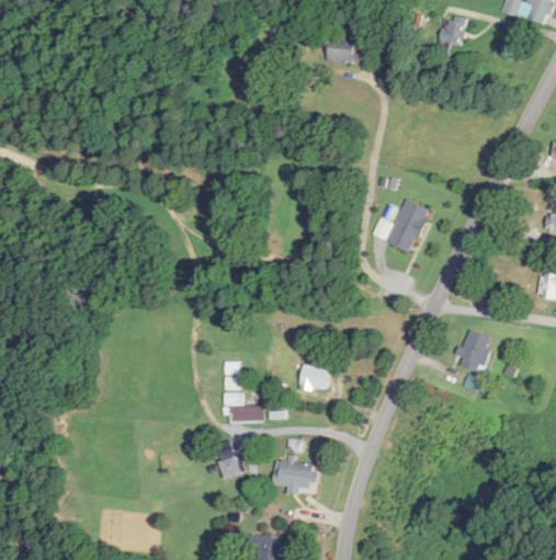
[(524,0),(524,1),(520,0),(503,0),(500,9),(544,25),(553,0),(524,0)]
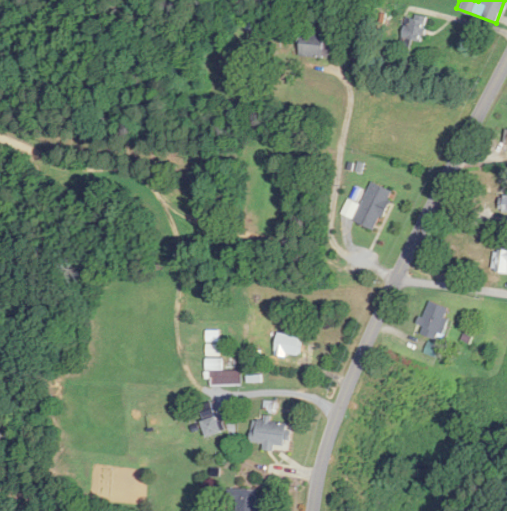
[(406,47),(409,38),(418,41),(426,19),(408,12),(396,43),(406,47)]
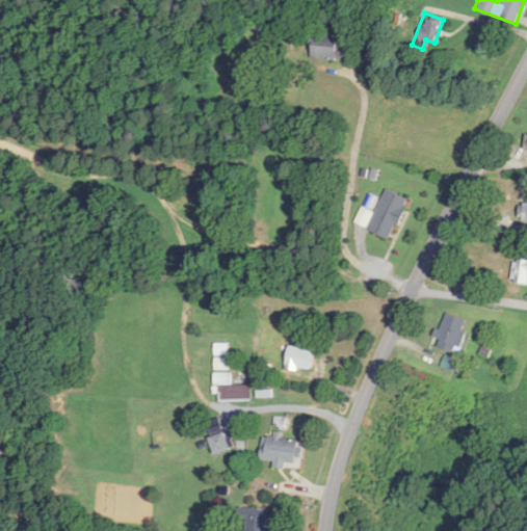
[(341,37),(311,30),(305,54),(335,61),(341,37)]
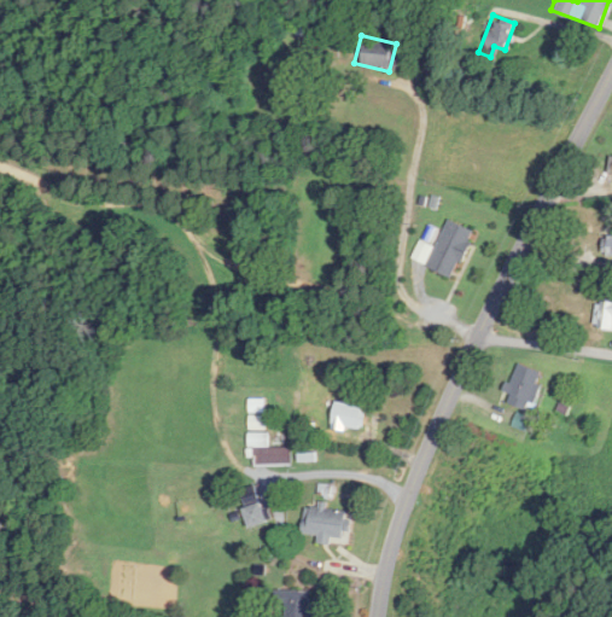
[(473,230),(446,217),(424,266),(452,278),(473,230)]
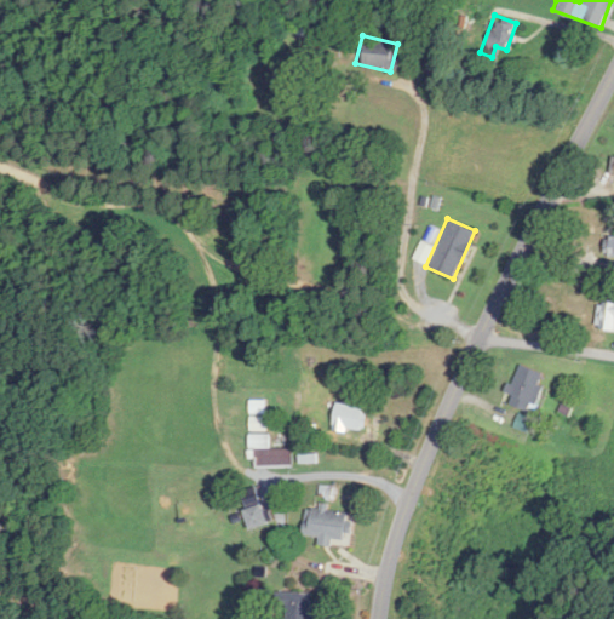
[(613,235),(602,236),(602,258),(613,258),(613,235)]
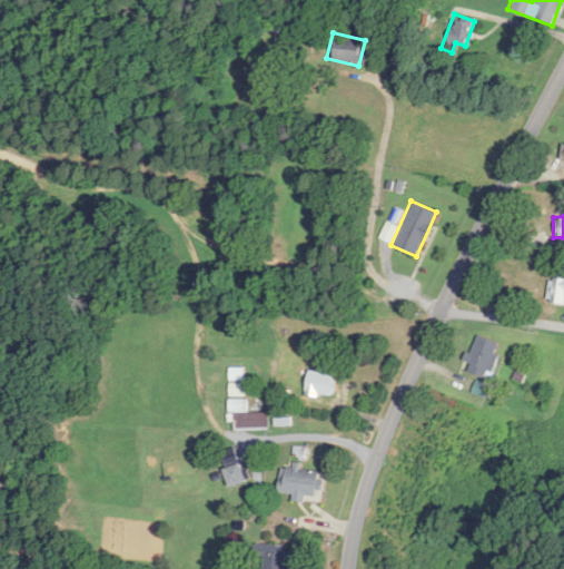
[(563,304),(563,278),(547,277),(545,302),(563,304)]
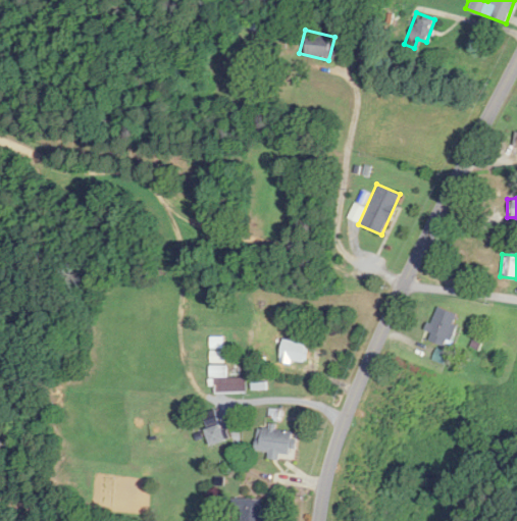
[(425,341),(450,348),(456,325),(453,324),(456,313),(434,306),(425,341)]
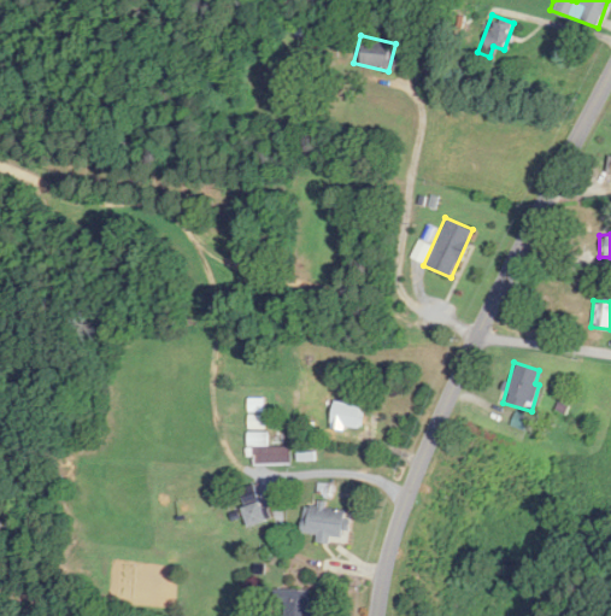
[(245,398),(247,464),(287,463),(287,445),(264,445),(262,397),(245,398)]
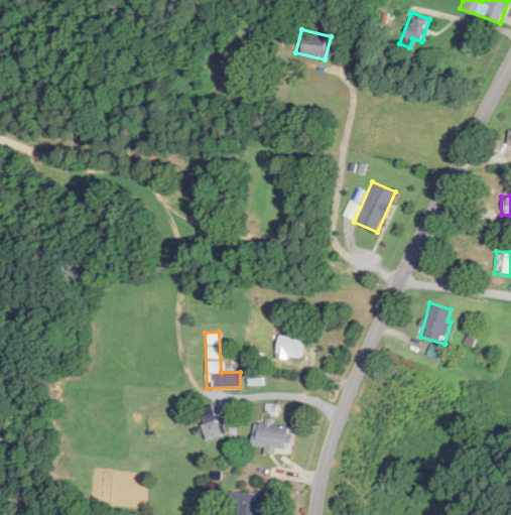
[(284,367),(285,356),(301,357),(303,338),(277,335),(275,354),(266,353),(265,365),(284,367)]
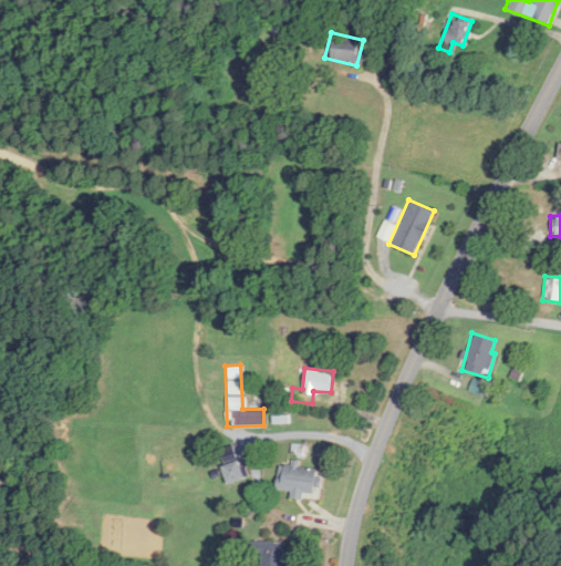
[(238,460),(220,466),(227,484),(245,477),(238,460)]
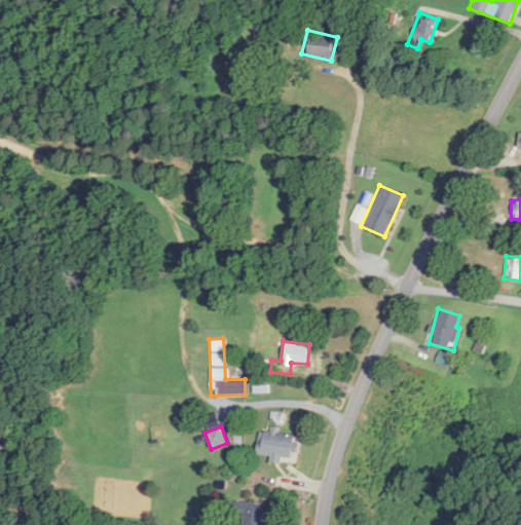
[(256,454),(270,454),(269,459),(294,459),(295,432),(257,430),(256,454)]
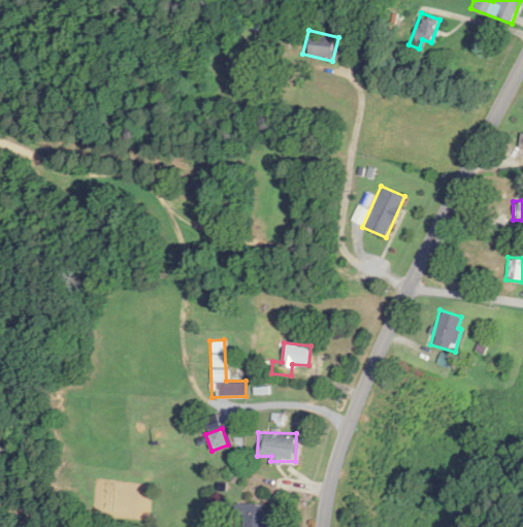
[(260,526),(260,524),(271,524),(271,513),(263,513),(263,503),(240,503),(240,526),(260,526)]
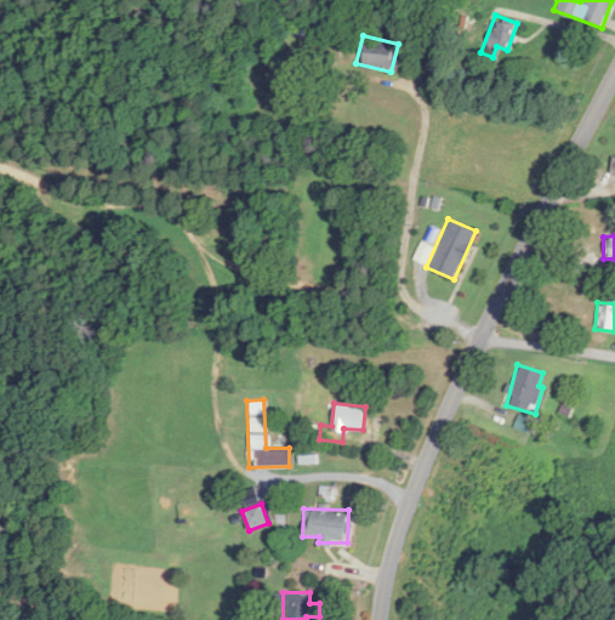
All buildings are outlined.
